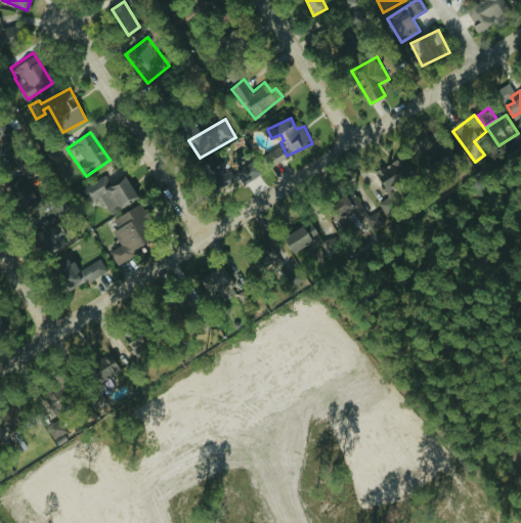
[(271,167),(287,159),(281,146),(265,155),(271,167)]
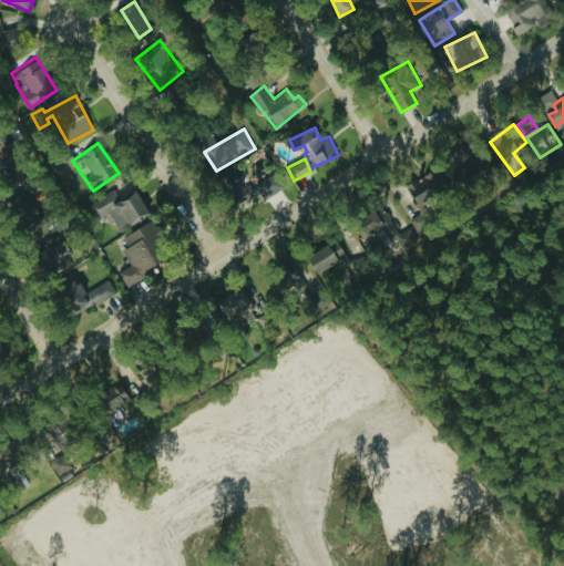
[(490,166),(485,161),(473,171),(468,164),(453,176),(463,188),(490,166)]
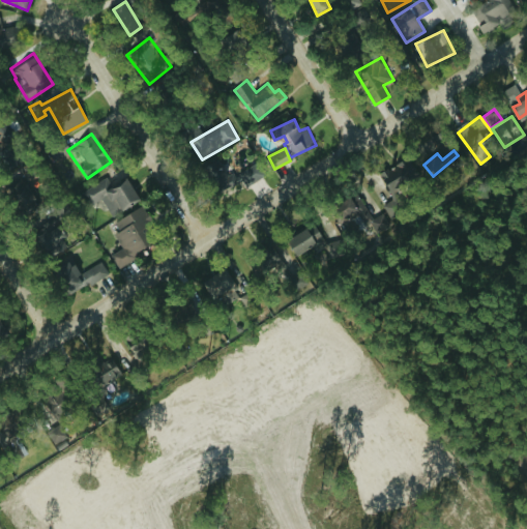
[(387,190),(419,180),(413,160),(381,171),(387,190)]
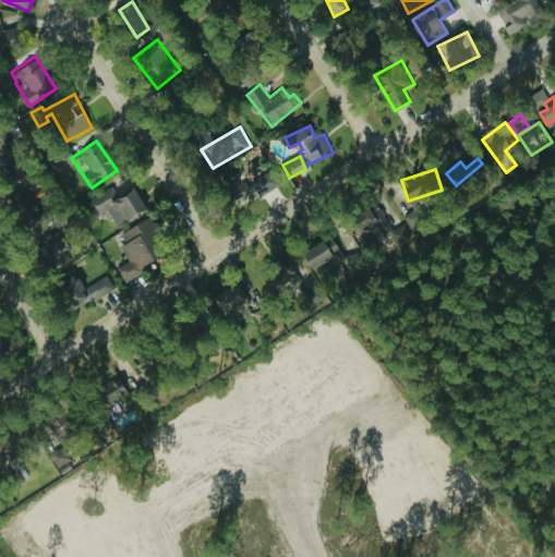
[(261,196),(276,186),(266,173),(252,183),(261,196)]
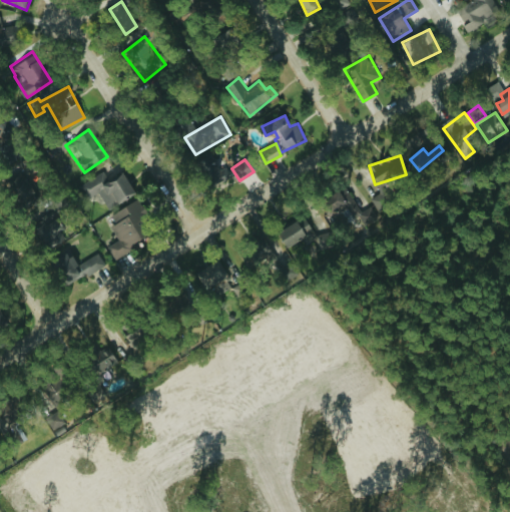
[(229,178),(225,161),(206,165),(211,183),(229,178)]
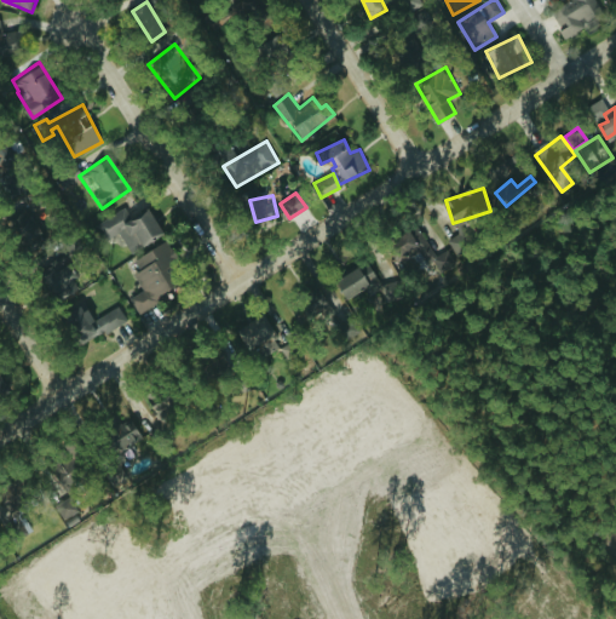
[(149,207),(132,217),(126,207),(99,223),(109,240),(120,234),(131,251),(163,233),(149,207)]
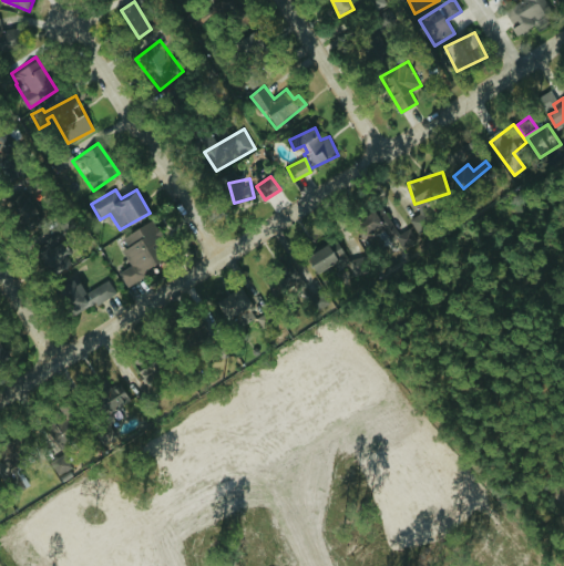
[(16,191),(18,234),(38,234),(37,191),(16,191)]
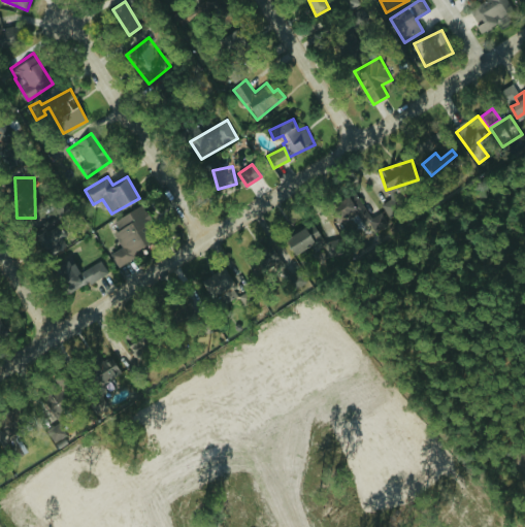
[(329,209),(341,227),(367,209),(355,192),(329,209)]
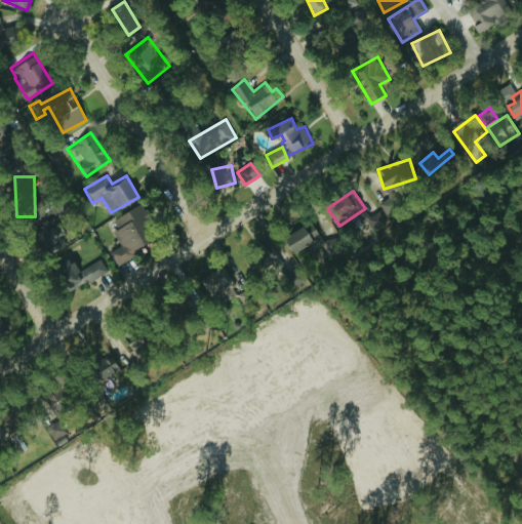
[(118,264),(154,242),(147,229),(155,224),(142,203),(115,219),(120,229),(115,232),(122,245),(111,252),(118,264)]
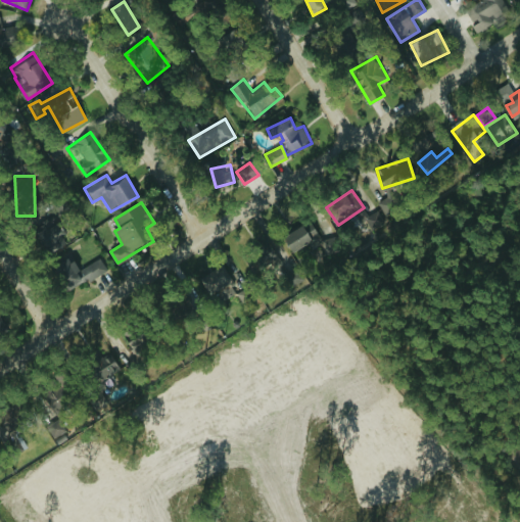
[(76,239),(63,219),(53,225),(50,219),(33,230),(49,255),(76,239)]
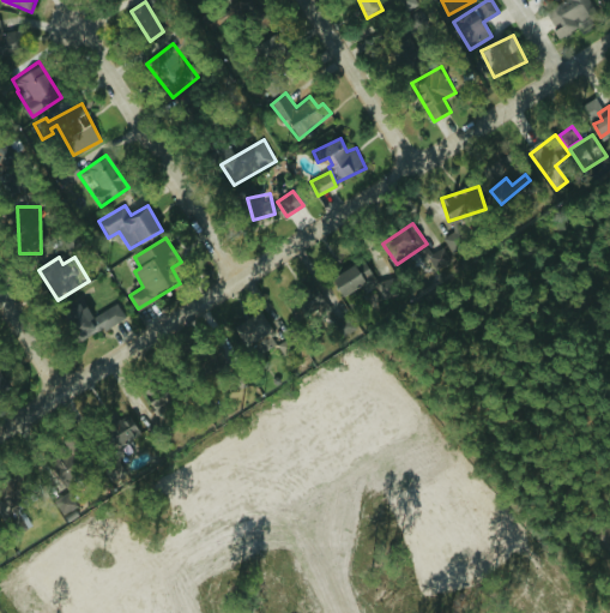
[(375,281),(367,260),(332,276),(340,296),(375,281)]
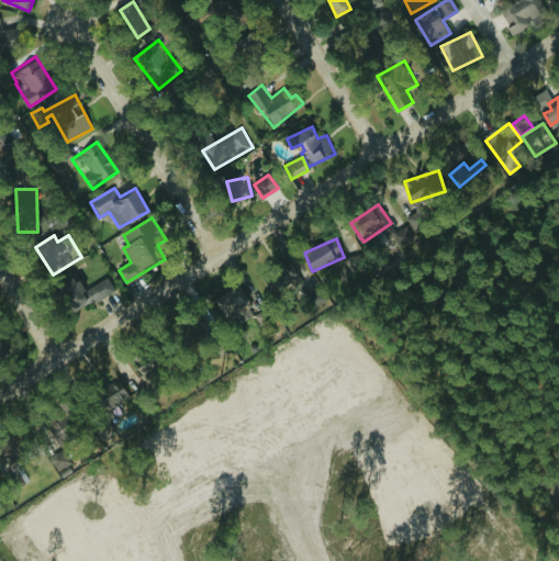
[(349,277),(368,266),(358,250),(341,262),(349,277)]
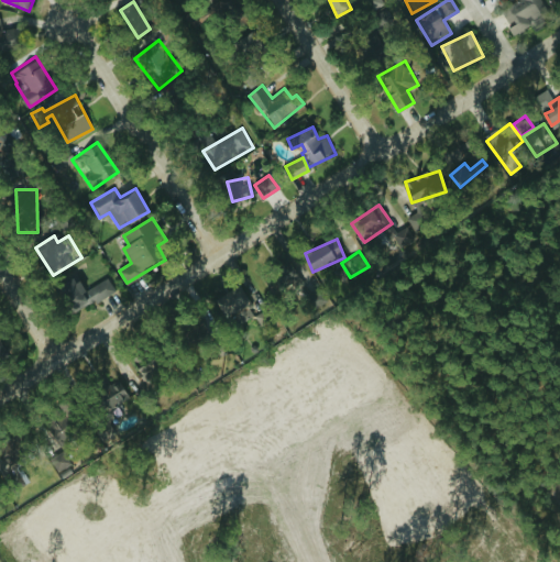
[(302,276),(289,259),(266,274),(278,291),(302,276)]
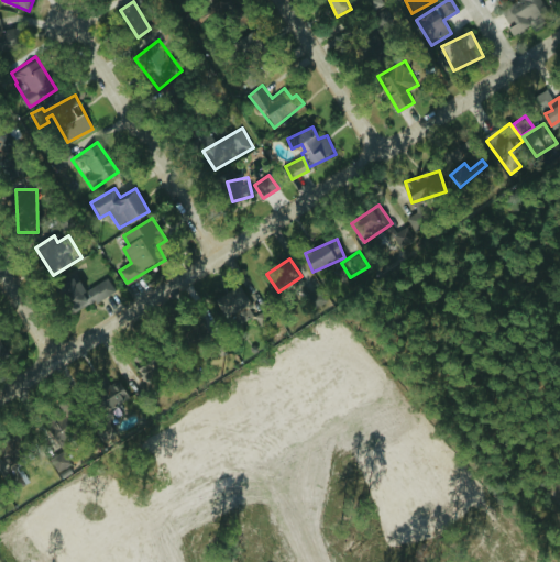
[(109,277),(87,290),(77,273),(57,285),(74,315),(117,290),(109,277)]
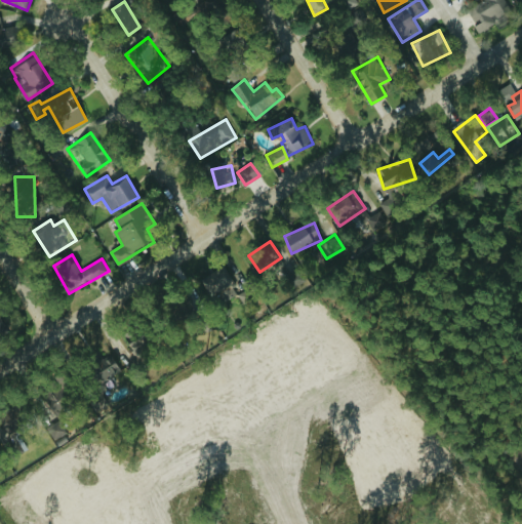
[(211,297),(219,293),(224,301),(239,293),(226,266),(201,278),(211,297)]
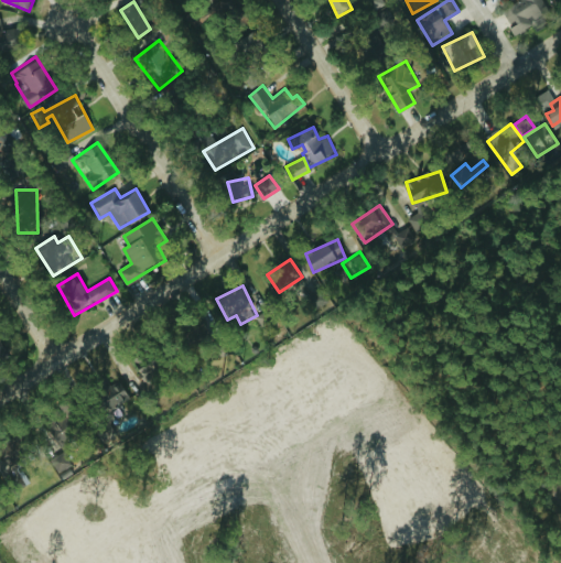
[(131,397),(118,378),(98,391),(110,411),(131,397)]
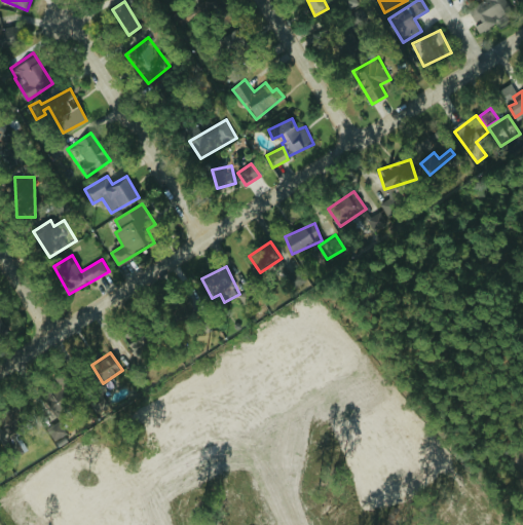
[(97,413),(109,406),(102,392),(89,401),(97,413)]
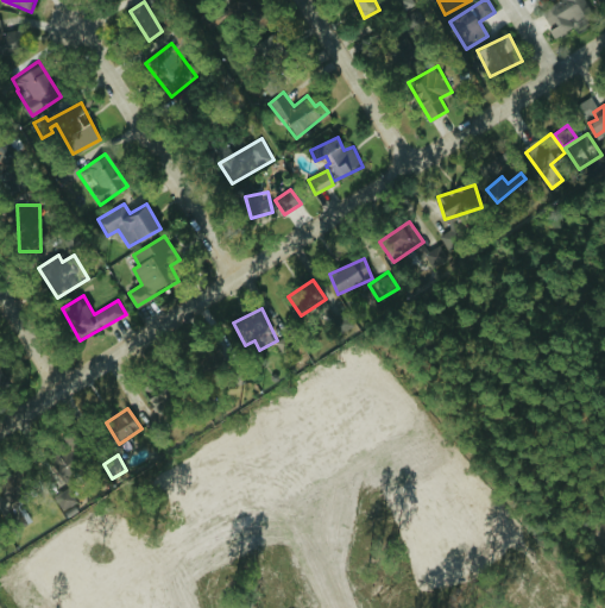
[(52,477),(57,508),(80,505),(79,488),(68,489),(67,476),(52,477)]
